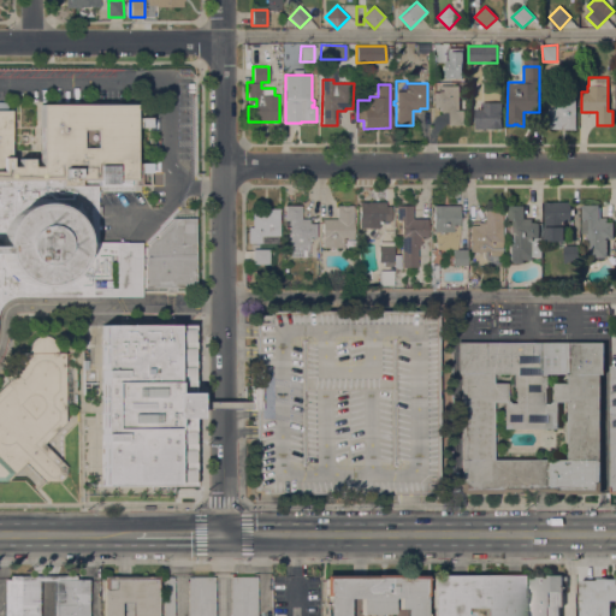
[(460,86),(460,100),(465,100),(465,111),(465,125),(448,125),(448,112),(440,112),(440,107),(433,107),(433,92),(439,92),(439,86),(460,86)]
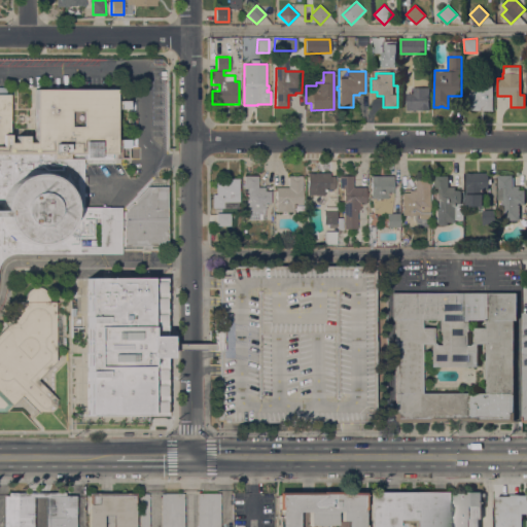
[(493,110),(469,110),(469,104),(465,104),(465,94),(469,94),(469,93),(475,93),(475,85),(481,85),(481,75),(493,75),(493,110)]
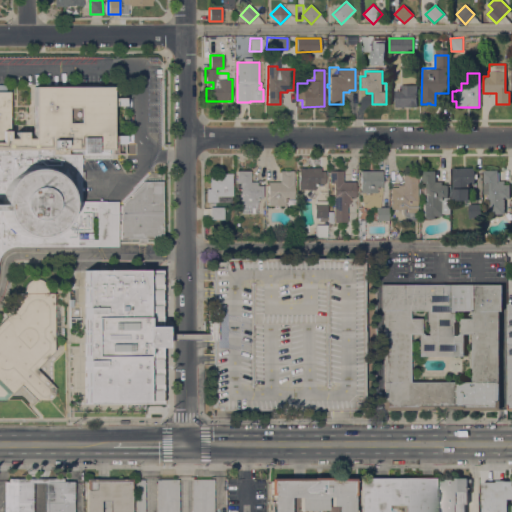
[(0,85),(9,85),(9,139),(17,139),(17,132),(27,132),(27,139),(34,139),(34,87),(112,87),(112,98),(124,98),(124,106),(112,106),(112,135),(125,135),(125,144),(117,144),(117,154),(112,154),(112,149),(96,149),(96,153),(80,153),(80,172),(84,172),(84,180),(80,180),(80,201),(117,201),(117,246),(13,247),(9,247),(7,249),(4,251),(1,254),(0,255),(0,85)]
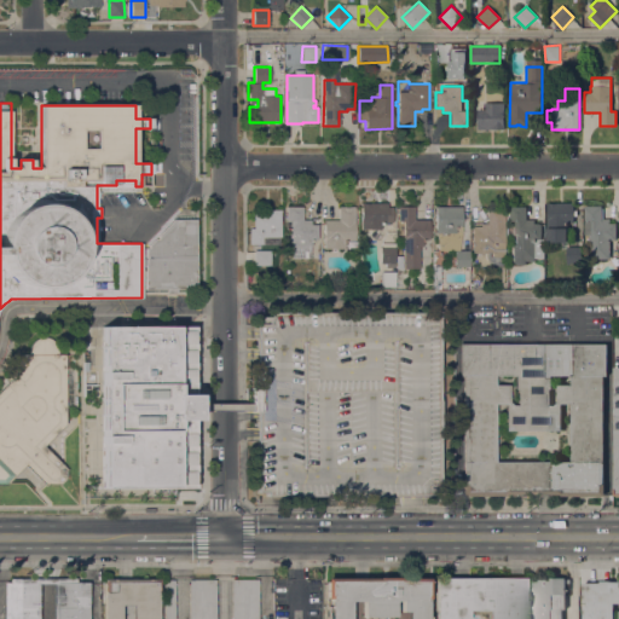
[(504,129),(478,129),(478,109),(484,109),(484,103),(504,103),(504,129)]
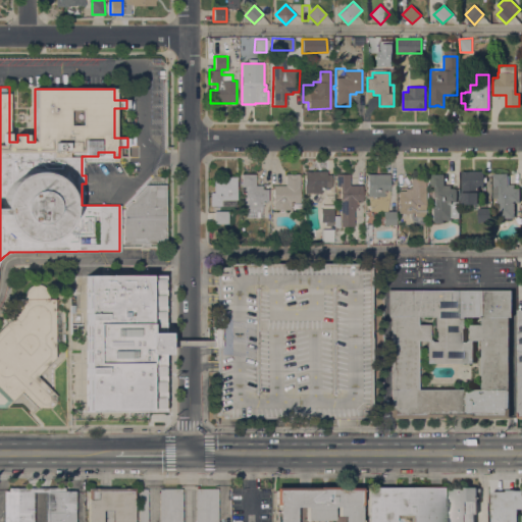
[(304,193),(304,171),(326,170),(327,174),(330,174),(330,188),(320,188),(320,193),(304,193)]
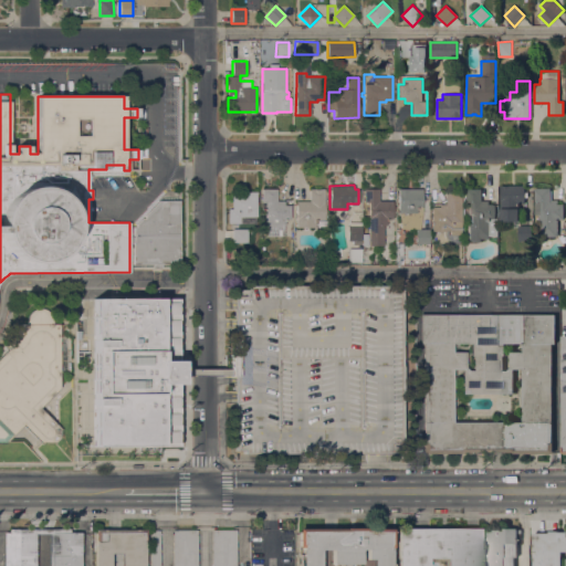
[(500,221),(501,185),(524,186),(524,192),(527,192),(527,198),(524,198),(524,205),(519,205),(519,221),(500,221)]
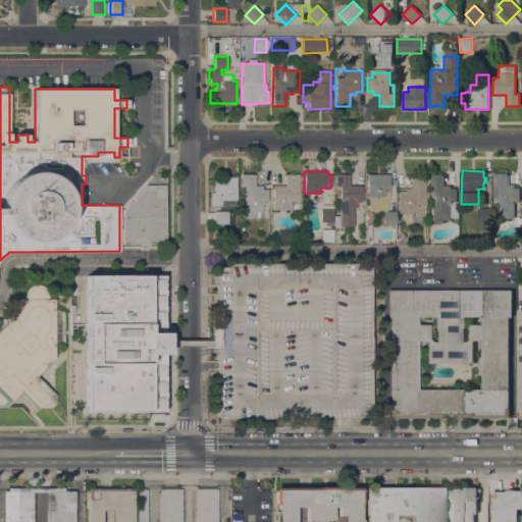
[(389,174),(389,191),(384,191),(383,196),(367,196),(367,173),(389,174)]
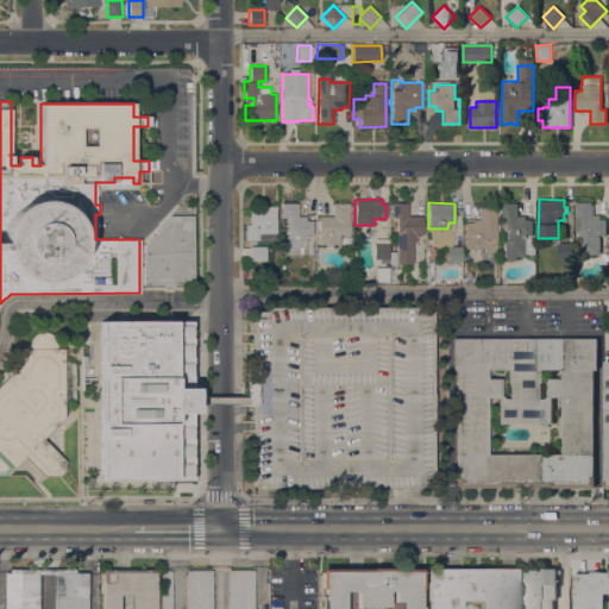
[(592,215),(600,215),(600,220),(606,220),(607,237),(600,237),(600,255),(581,255),(579,231),(576,231),(575,203),(591,202),(592,215)]
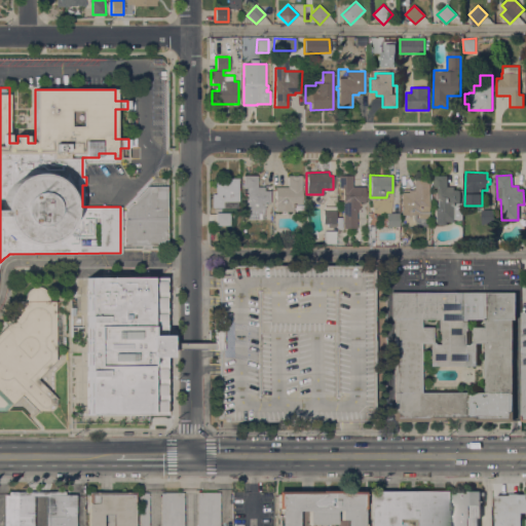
[(257,176),(257,187),(264,187),(264,190),(270,190),(270,203),(265,203),(265,209),(263,209),(263,220),(248,220),(248,209),(248,188),(243,188),(243,176),(257,176)]
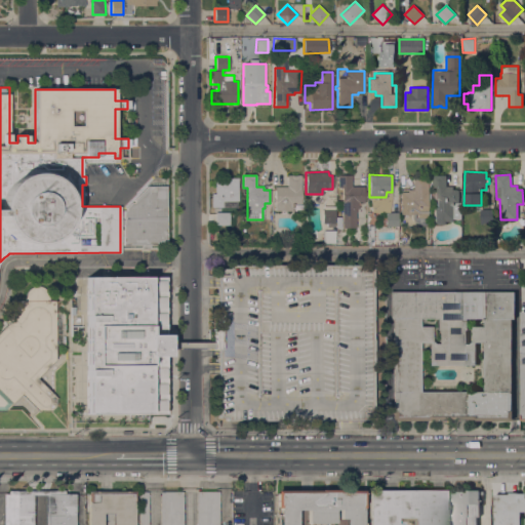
[(292,204),(292,211),(275,211),(275,187),(287,187),(287,176),(287,175),(301,175),(301,204),(292,204)]
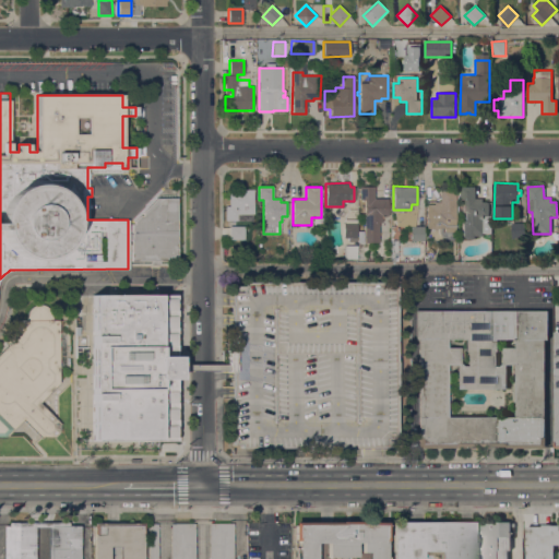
[(375,199),(387,198),(388,216),(382,216),(382,222),(379,222),(379,234),(378,234),(378,242),(365,242),(364,199),(360,200),(359,187),(375,187),(375,199)]
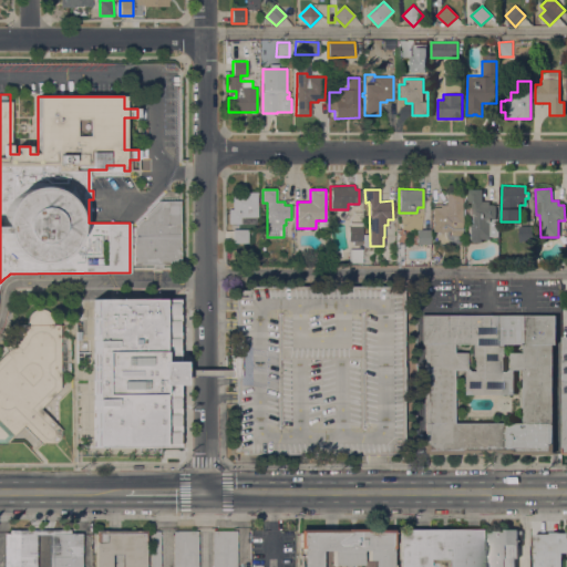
[(482,202),(490,202),(490,205),(495,205),(495,219),(498,219),(498,237),(488,237),(490,239),(481,239),(481,243),(470,243),(470,224),(472,224),(472,203),(467,203),(467,189),(482,189),(482,202)]
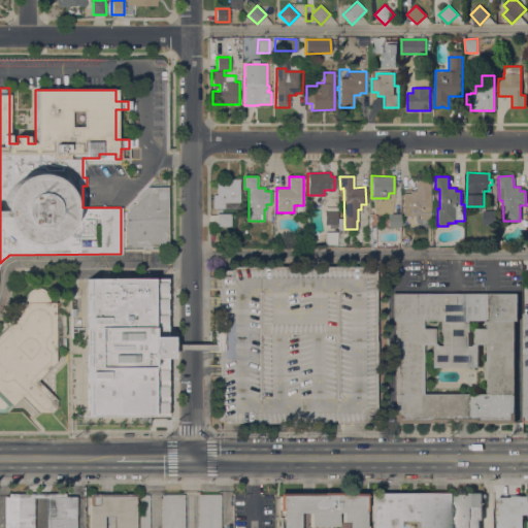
[(239,202),(230,202),(230,208),(212,208),(212,195),(217,195),(217,183),(223,183),(223,179),(229,179),(239,179),(239,202)]
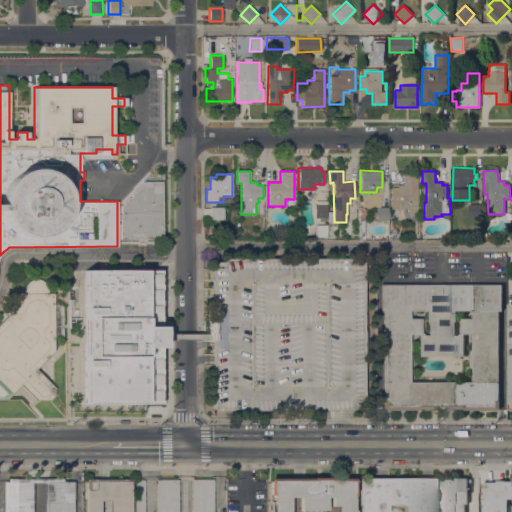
[(417,212),(407,212),(407,210),(390,210),(390,187),(397,187),(397,185),(403,185),(403,175),(417,175),(417,212)]
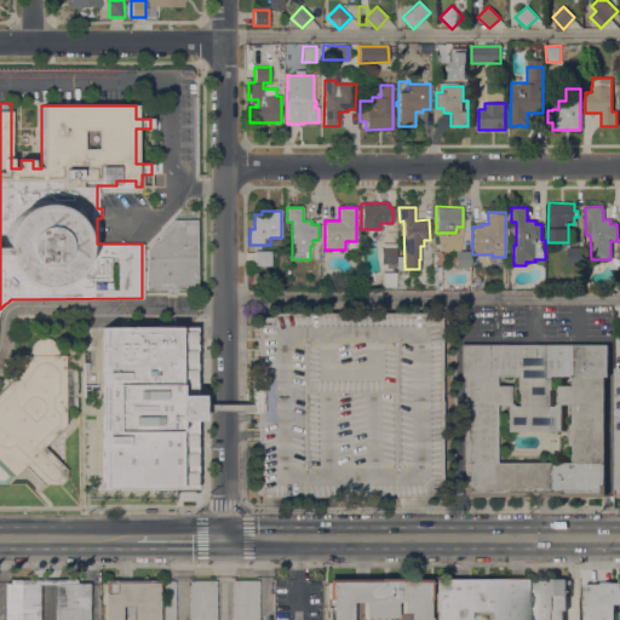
[(197,219),(196,286),(185,286),(185,290),(177,290),(177,294),(167,294),(167,291),(145,291),(145,265),(144,265),(144,258),(145,258),(145,248),(149,248),(149,246),(155,239),(159,240),(158,236),(173,219),(197,219)]
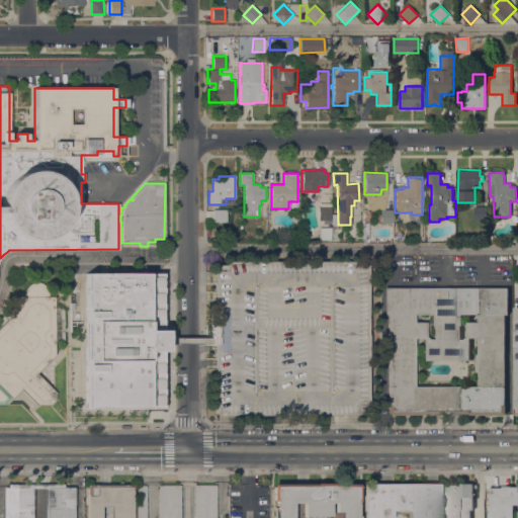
[(330,203),(330,224),(323,224),(323,221),(318,221),(318,206),(319,206),(319,203),(330,203)]
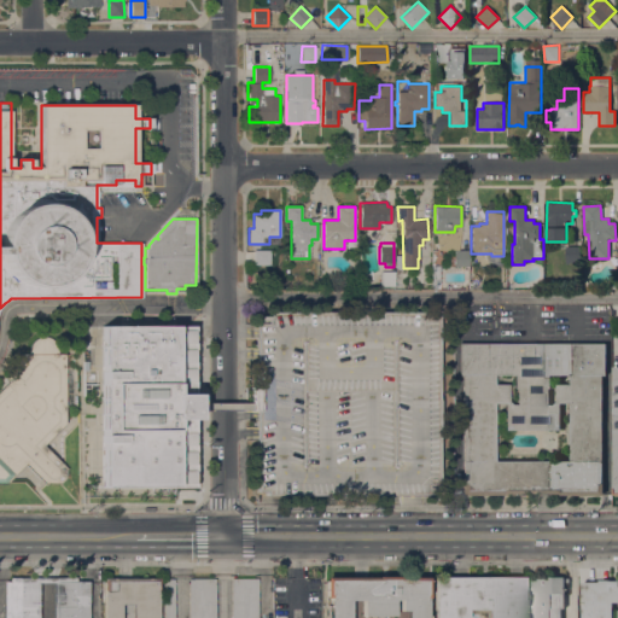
[(579,246),(579,263),(565,263),(565,246),(579,246)]
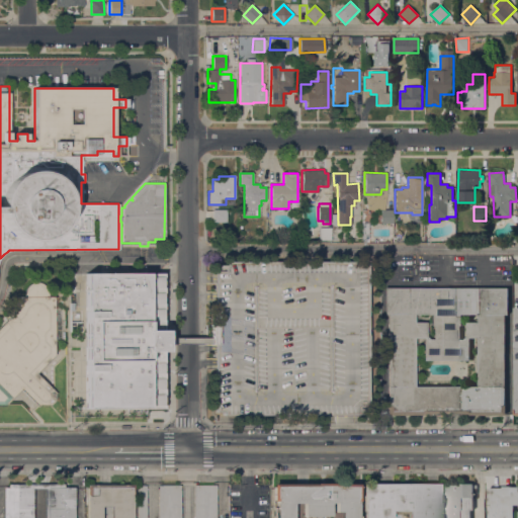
[(227,209),(227,223),(212,223),(212,209),(227,209)]
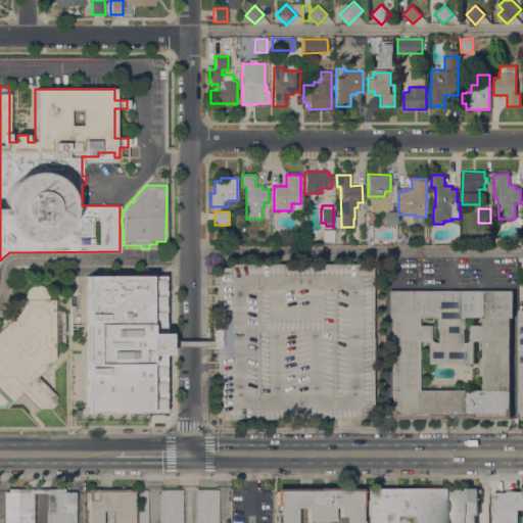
[(396,211),(396,226),(384,226),(384,211),(396,211)]
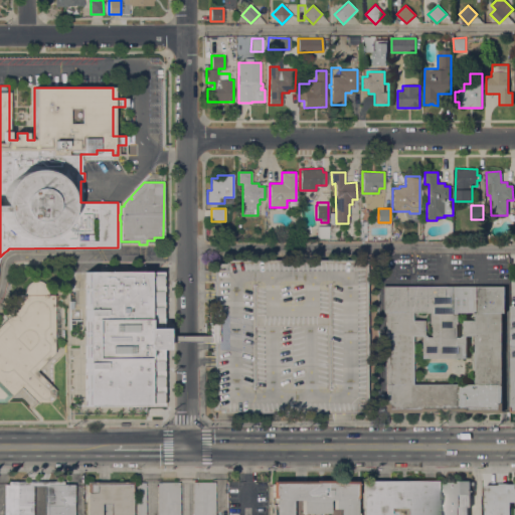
[(329,226),(329,238),(317,238),(317,226),(329,226)]
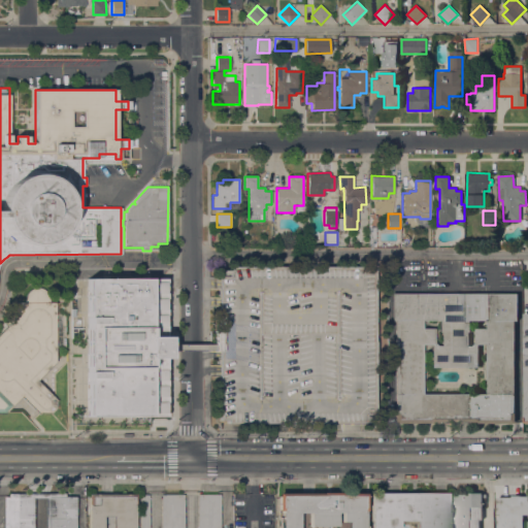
[(406,235),(410,239),(405,244),(401,240),(406,235)]
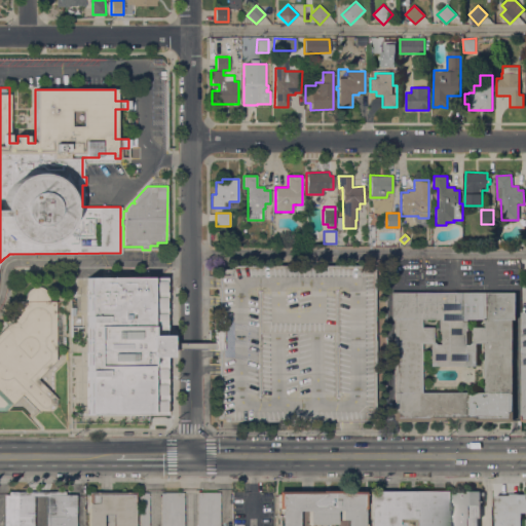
[(363,265),(363,269),(373,269),(374,412),(365,412),(365,422),(227,422),(227,419),(220,419),(220,350),(215,350),(215,343),(214,330),(220,330),(219,269),(230,269),(230,265),(363,265)]
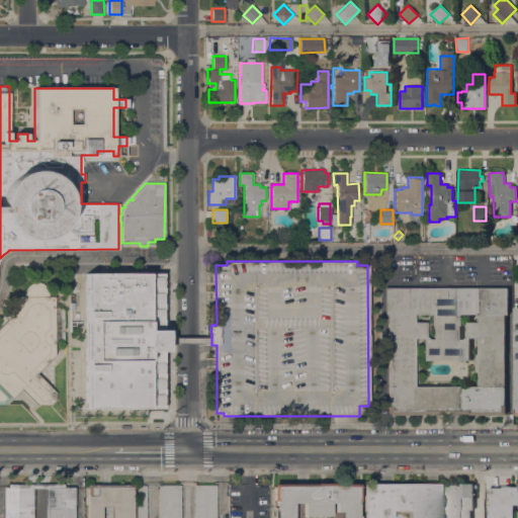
[(166,351),(162,351),(162,409),(86,409),(86,273),(162,273),(163,330),(166,330),(166,338),(166,351)]
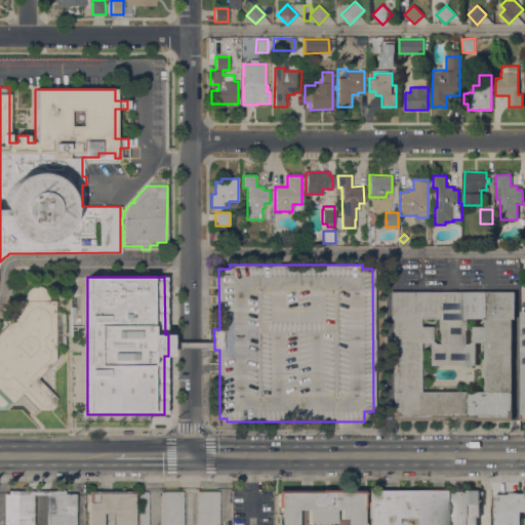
[(26,297),(26,294),(28,292),(29,290),(31,288),(33,287),(35,286),(37,286),(40,286),(43,287),(45,289),(48,291),(49,294),(49,297),(49,300),(56,300),(56,312),(66,312),(66,346),(56,346),(56,360),(38,378),(57,398),(55,400),(56,406),(51,411),(40,411),(39,412),(22,395),(5,411),(0,411),(0,332),(15,317),(15,300),(26,300),(26,297)]
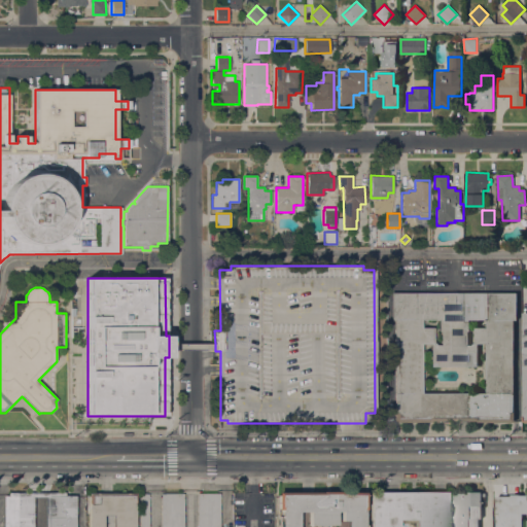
[(393,422),(393,412),(394,412),(394,321),(390,321),(390,292),(517,292),(517,320),(515,320),(515,422),(393,422)]
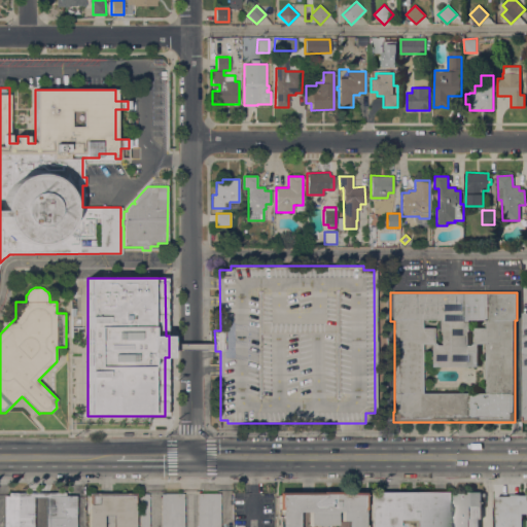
[(278,526),(278,516),(281,516),(280,510),(277,510),(277,492),(364,492),(364,510),(363,510),(363,525),(365,525),(365,526),(278,526)]
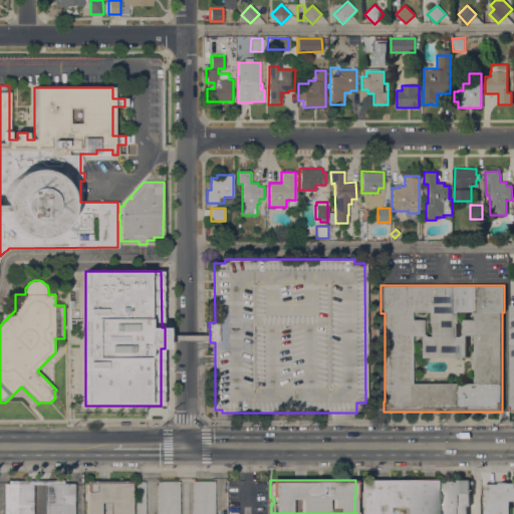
[(361,513),(361,480),(436,480),(436,513),(361,513)]
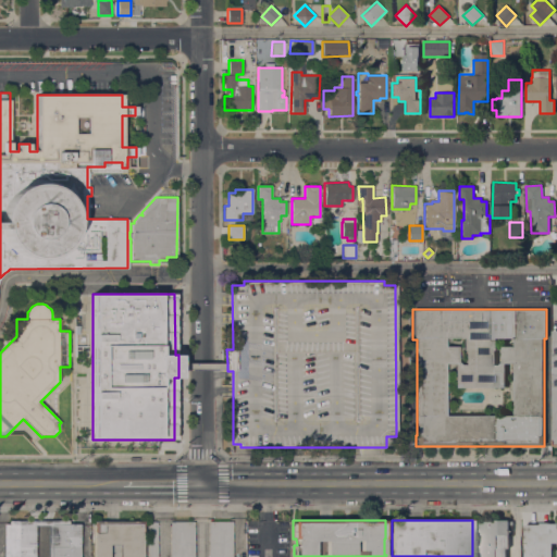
[(478,556),(478,520),(509,520),(509,521),(514,521),(514,524),(509,524),(509,548),(505,548),(505,556),(478,556)]
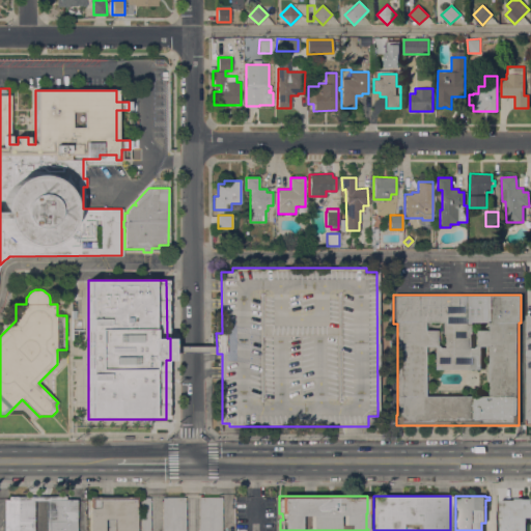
[(3,530),(3,500),(8,500),(8,497),(64,497),(64,500),(76,500),(76,530),(3,530)]
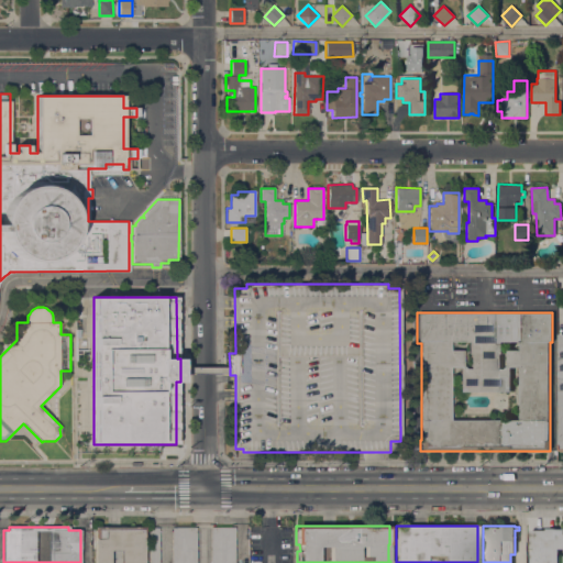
[(145,527),(145,538),(145,562),(121,562),(121,550),(111,550),(111,562),(96,562),(96,538),(95,538),(95,527),(145,527)]
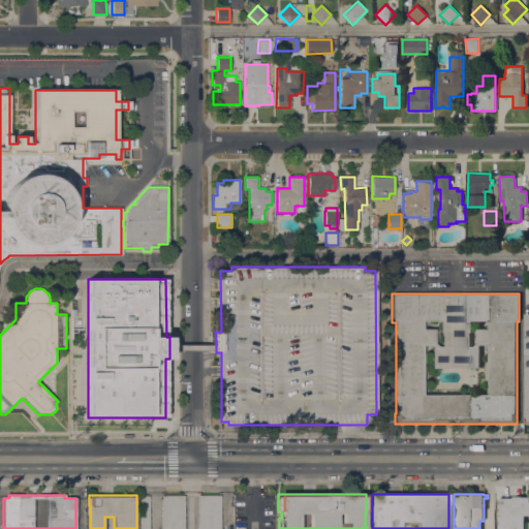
[(191,496),(198,496),(220,495),(221,528),(139,528),(139,496),(185,495),(185,496),(191,496)]
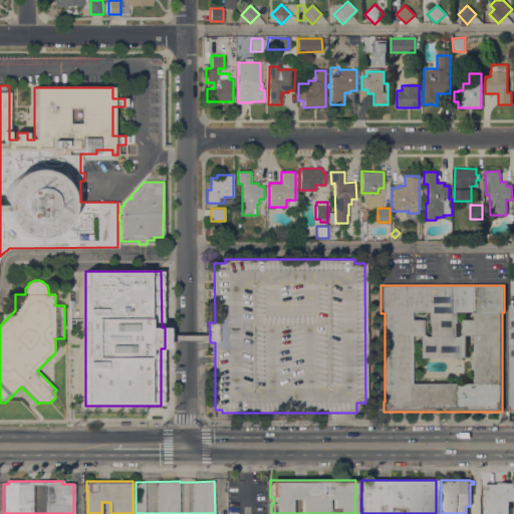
[(513,513),(484,513),(484,503),(487,503),(487,499),(484,499),(484,484),(499,484),(499,483),(513,483),(513,513)]
